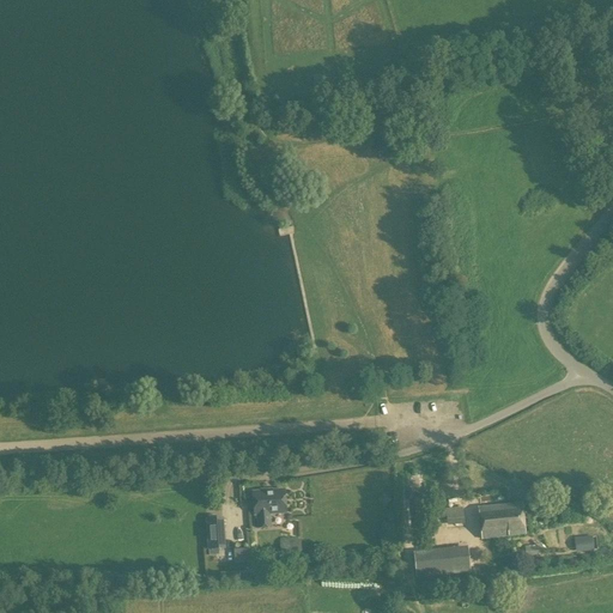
[(329,79),(313,82),(313,90),(323,89),(331,89),(329,79)]
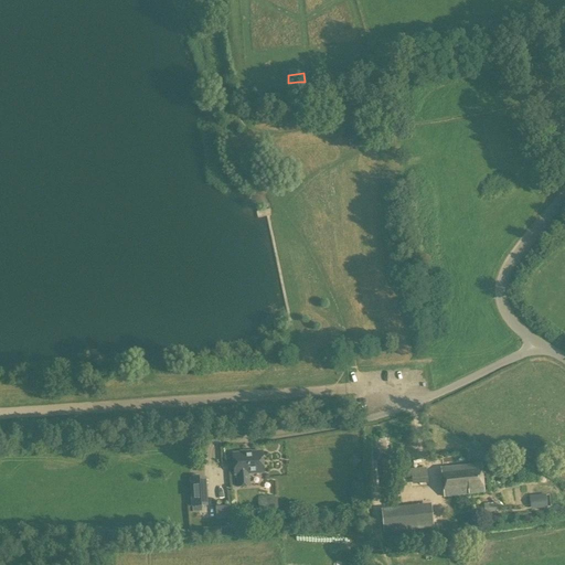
[(233,454),(234,475),(236,475),(237,488),(249,487),(248,475),(263,473),(262,451),(233,454)]
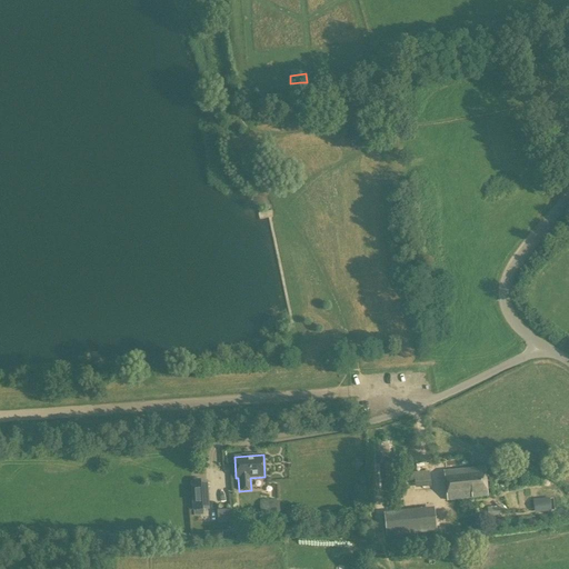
[(356,458),(350,465),(357,471),(363,465),(356,458)]
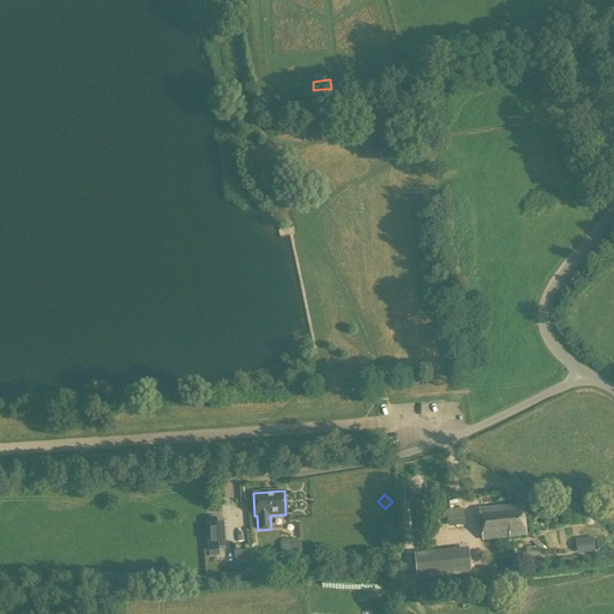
[(480,510),(483,541),(525,536),(522,505),(480,510)]
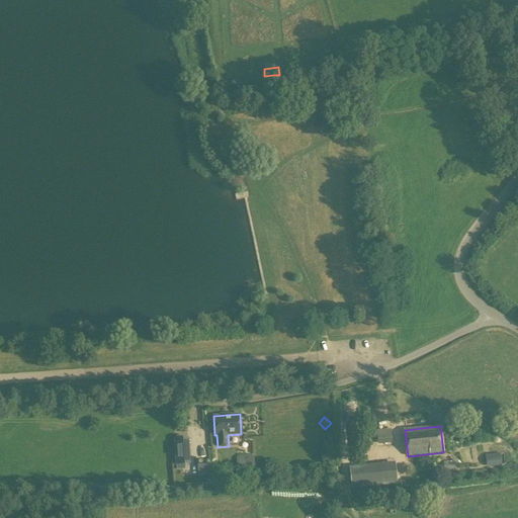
[(394,455),(391,429),(376,430),(379,456),(394,455)]
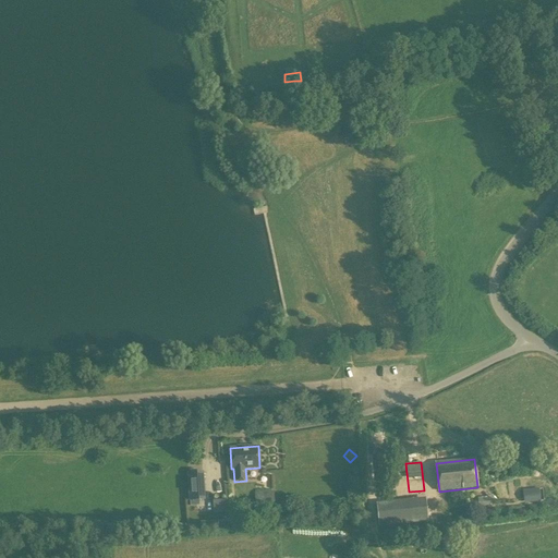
[(186,473),(189,501),(204,500),(203,472),(186,473)]
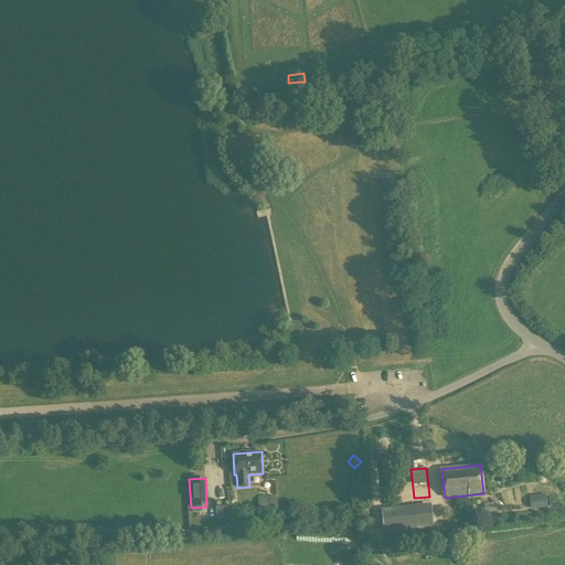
[(546,496),(530,497),(531,510),(547,509),(546,496)]
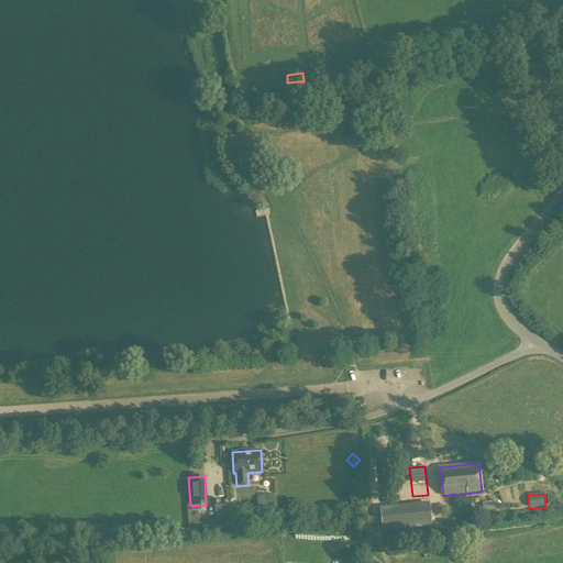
[(257,507),(277,506),(276,495),(257,497),(257,507)]
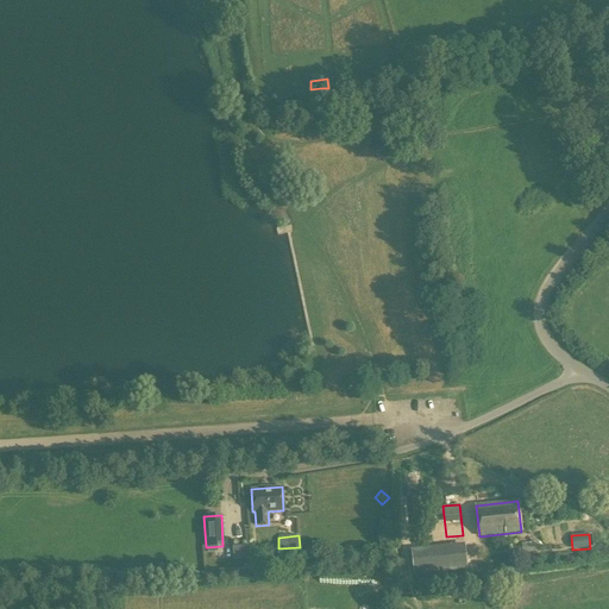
[(409,548),(413,575),(468,569),(464,542),(409,548)]
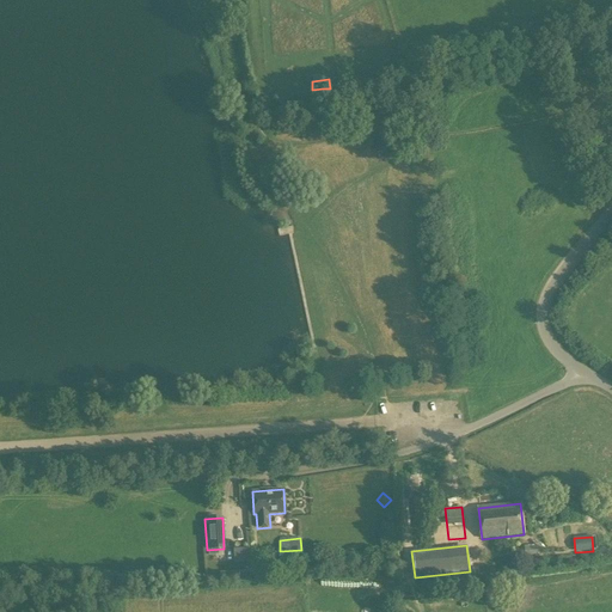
[(534,545),(524,545),(525,556),(537,555),(537,552),(537,545),(534,545)]
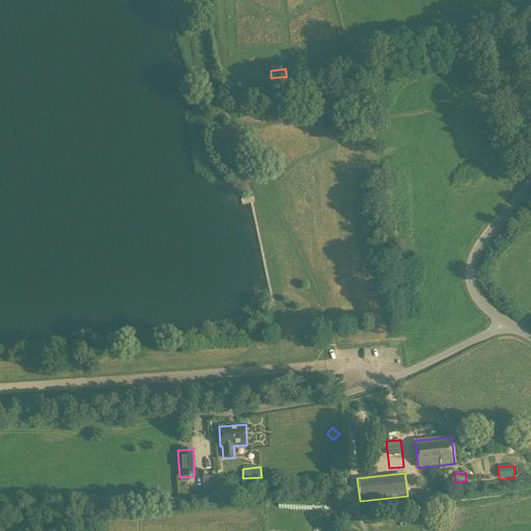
[(203,487),(217,486),(216,475),(202,476),(203,487)]
